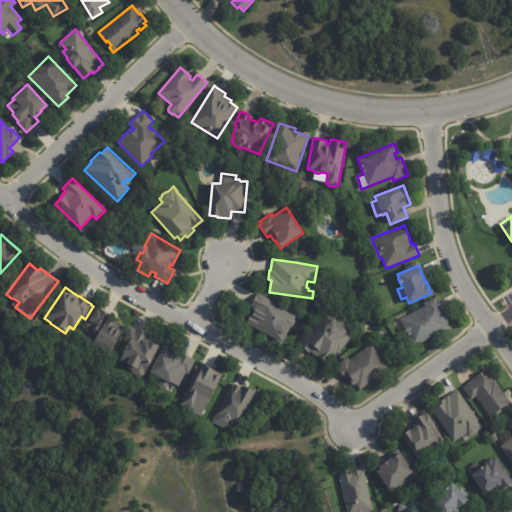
[(274,304),(297,315),(294,319),(296,323),(295,324),(293,326),(290,327),(283,343),(246,324),(251,314),(251,315),(255,307),(251,305),(257,293),(270,300),(269,301),(274,304)]
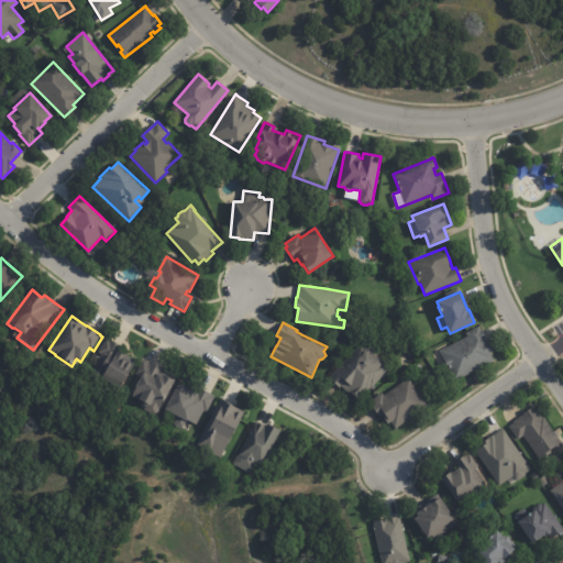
[(483,332),(486,339),(493,353),(492,354),(495,361),(455,382),(440,351),(468,337),(466,333),(479,327),(482,330),(483,332)]
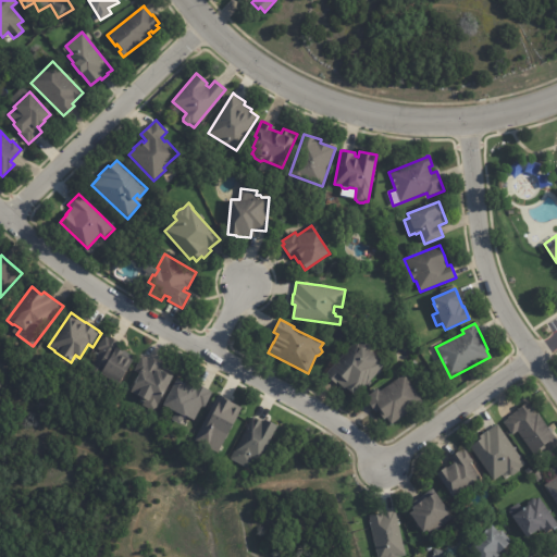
[(111,337),(122,344),(119,350),(123,353),(124,351),(135,358),(118,385),(91,368),(102,351),(98,349),(107,335),(110,337),(110,336),(111,337)]
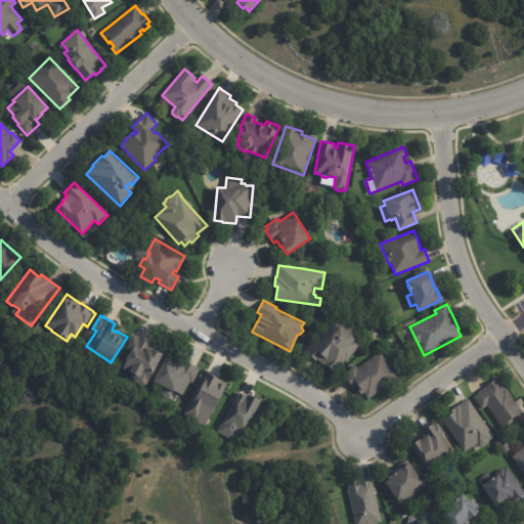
[(355,326),(351,331),(362,342),(355,351),(345,362),(344,362),(334,374),(325,366),(325,367),(318,360),(316,362),(306,352),(336,320),(337,321),(343,315),(355,326)]
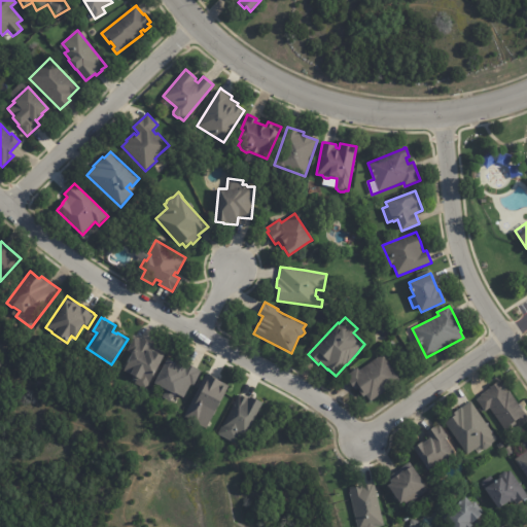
[(136,338),(140,340),(140,339),(152,345),(151,347),(165,354),(146,390),(135,384),(136,381),(132,379),(133,377),(123,372),(128,363),(127,363),(131,353),(128,351),(135,337),(136,338)]
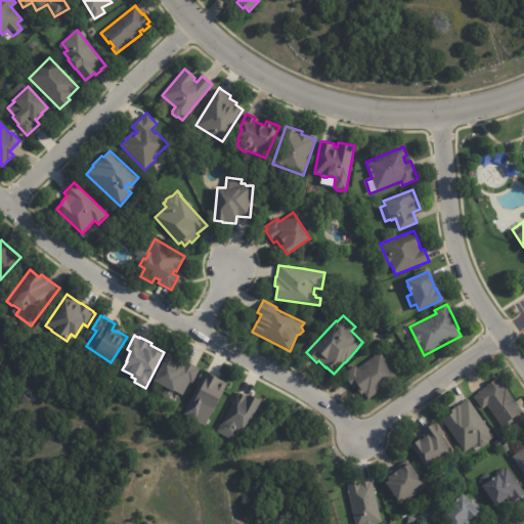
[(360,394),(357,390),(359,389),(357,386),(353,389),(345,377),(346,377),(344,375),(355,366),(357,368),(381,352),(398,379),(368,399),(364,393),(361,395),(360,394)]
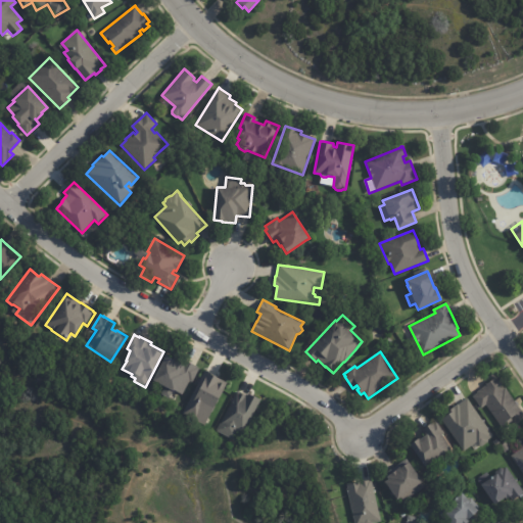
[(187,361),(198,367),(197,368),(199,369),(192,383),(189,382),(182,396),(174,391),(170,398),(161,394),(164,387),(152,381),(165,355),(175,361),(174,363),(182,367),(186,361),(187,361)]
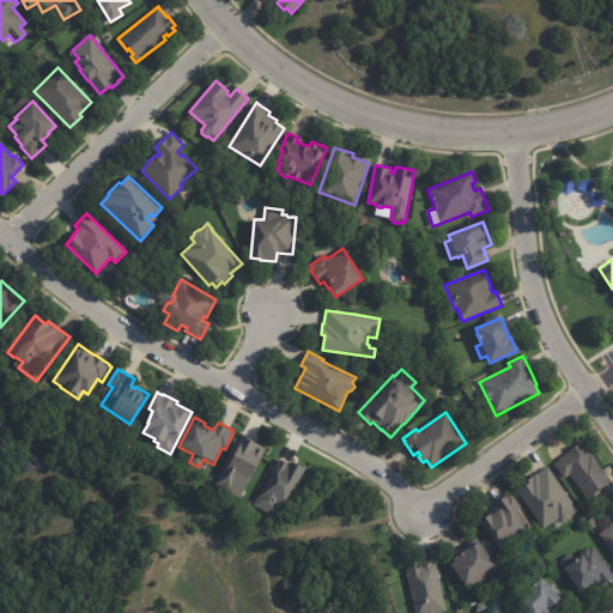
[(242,436),(267,449),(240,499),(214,485),(241,435),(242,436)]
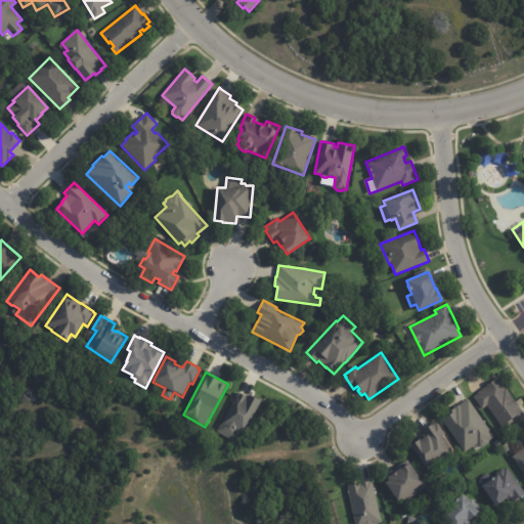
[(520,409),(523,415),(517,420),(516,418),(513,420),(514,422),(503,429),(487,406),(482,409),(474,398),(479,394),(478,393),(488,386),(487,385),(495,380),(496,382),(500,379),(506,386),(503,388),(505,390),(507,388),(520,409)]
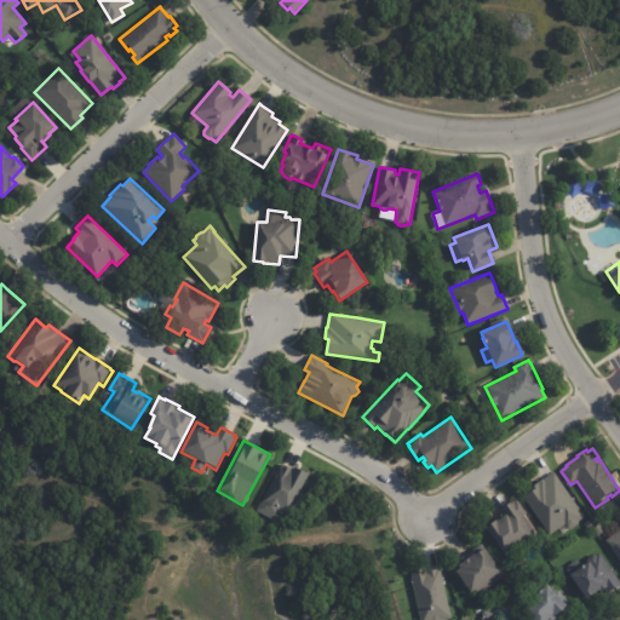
[(283,464),(293,469),(294,466),(309,476),(287,516),(282,514),(277,523),(257,511),(282,464),(283,464)]
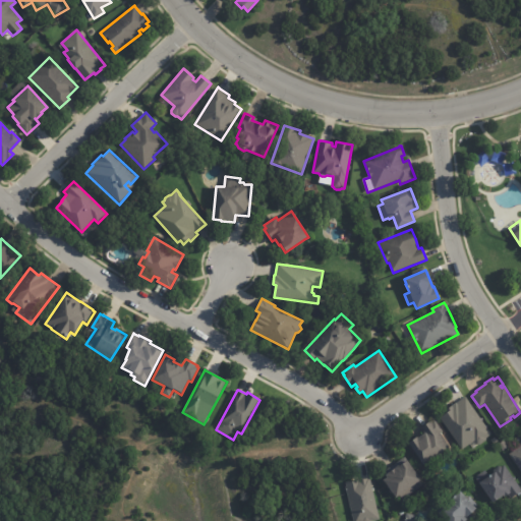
[(481,419),(491,435),(486,439),(487,440),(478,446),(476,444),(475,445),(474,446),(472,445),(472,444),(462,451),(439,418),(447,412),(446,411),(466,397),(481,419)]
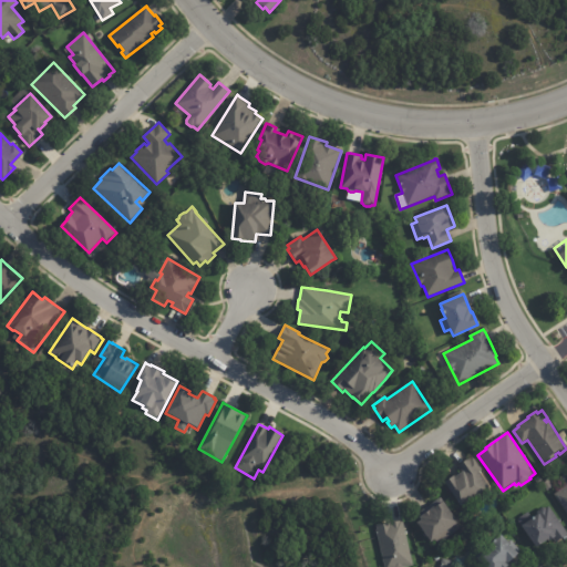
[(444,483),(453,476),(454,477),(463,472),(459,465),(470,457),(471,459),(473,456),(482,471),(480,472),(491,487),(461,507),(444,483)]
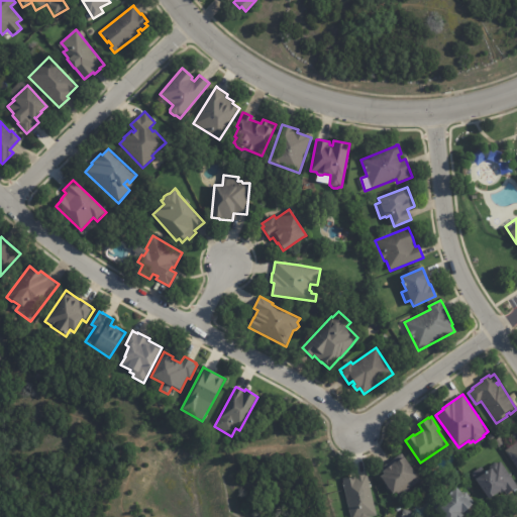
[(501,437),(505,443),(499,447),(495,441),(501,437)]
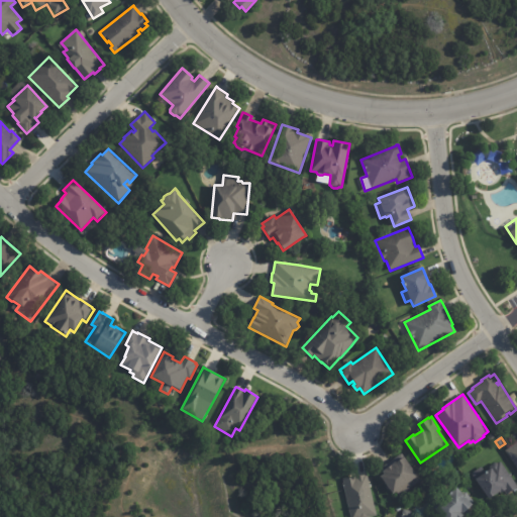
[(516,468),(506,451),(516,443),(516,468)]
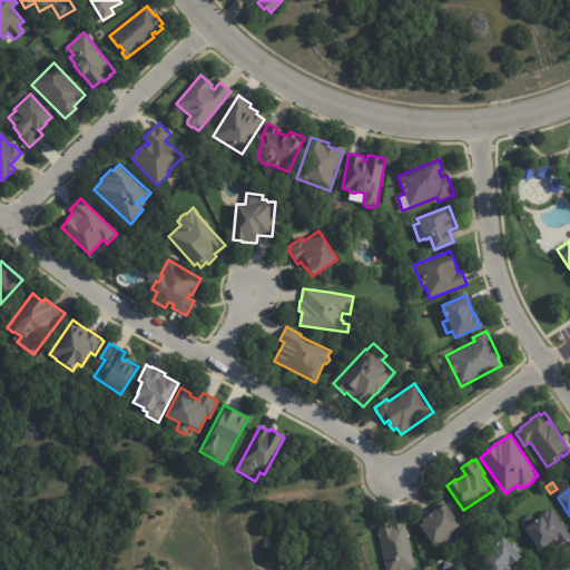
[(422,514),(443,500),(464,531),(440,548),(438,543),(433,547),(419,527),(422,524),(421,521),(422,521),(419,517),(422,514)]
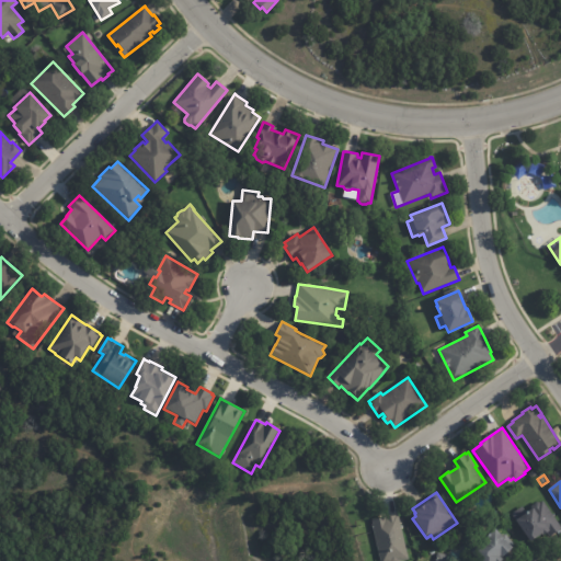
[(560,529),(550,537),(548,534),(544,538),(541,536),(530,544),(516,522),(526,515),(525,514),(526,513),(527,512),(528,513),(534,510),(534,506),(538,503),(540,504),(544,502),(560,526),(560,529)]
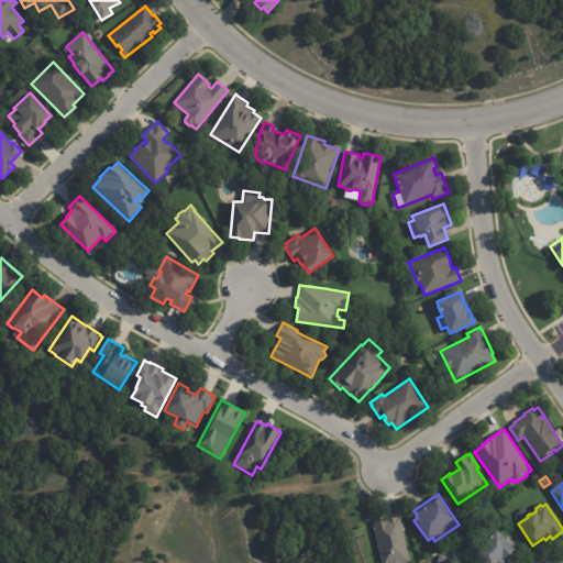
[(401,525),(410,562),(406,562),(381,562),(374,526),(375,526),(374,522),(400,516),(401,525)]
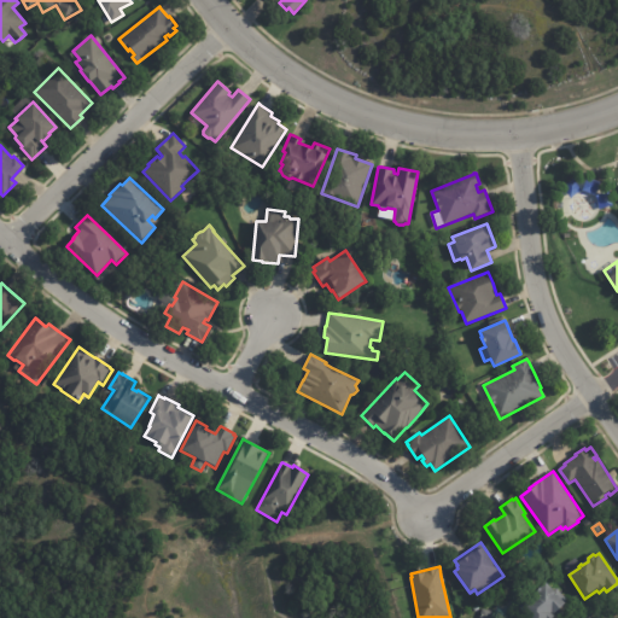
[(564,596),(567,600),(564,604),(565,605),(553,616),(555,617),(526,617),(518,608),(536,593),(536,592),(538,589),(538,590),(546,583),(553,592),(557,588),(564,596)]
